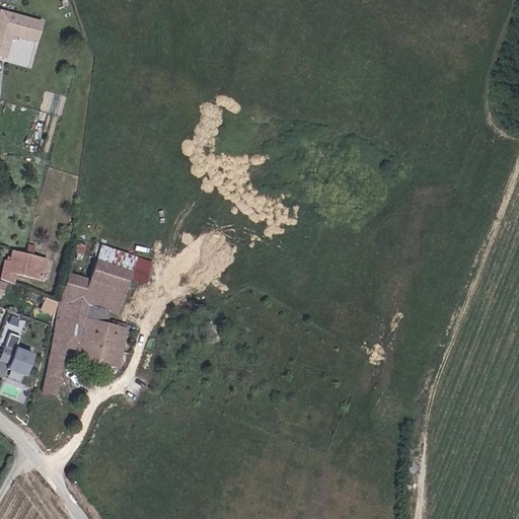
[(18,15),(2,10),(0,16),(0,54),(6,57),(12,34),(38,42),(43,22),(18,15)]
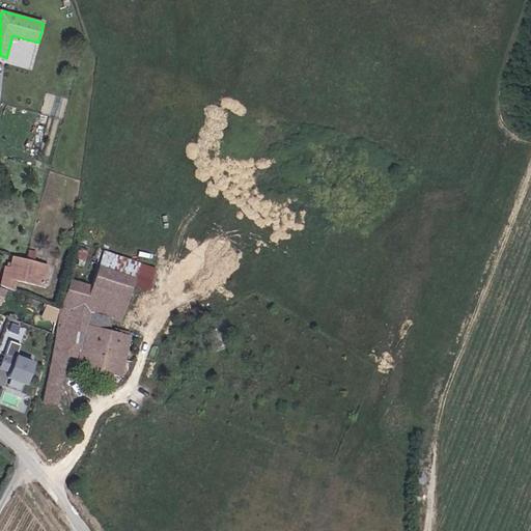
[(104,251),(99,268),(133,280),(132,283),(150,290),(157,277),(154,270),(104,251)]
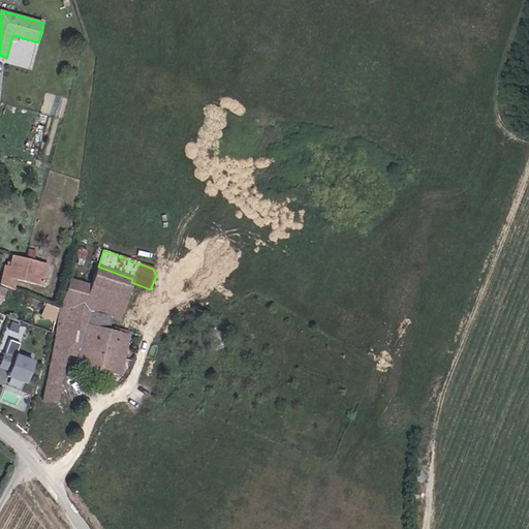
[(42,284),(45,266),(24,260),(10,257),(9,268),(4,267),(2,277),(18,280),(42,284)]
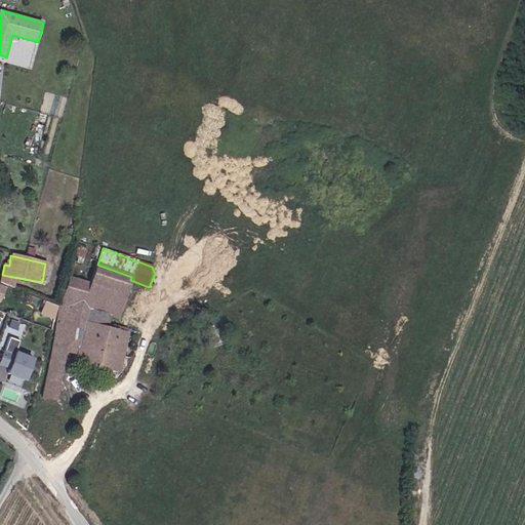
[(85,321),(90,309),(111,316),(117,318),(130,280),(131,277),(97,265),(90,283),(70,277),(62,303),(50,361),(63,363),(67,350),(69,344),(80,347),(78,352),(74,367),(82,369),(84,365),(118,374),(129,334),(106,327),(85,321)]
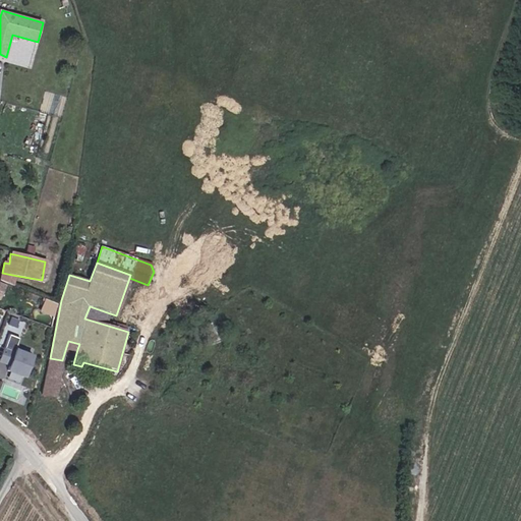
[(13,286),(17,276),(2,273),(1,280),(13,286)]
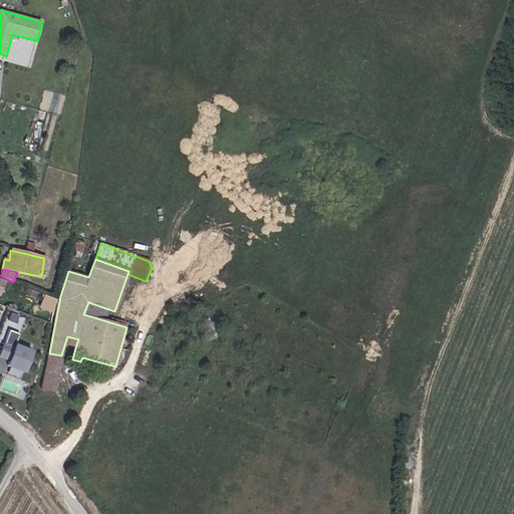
[(57,300),(46,296),(41,307),(52,312),(57,300)]
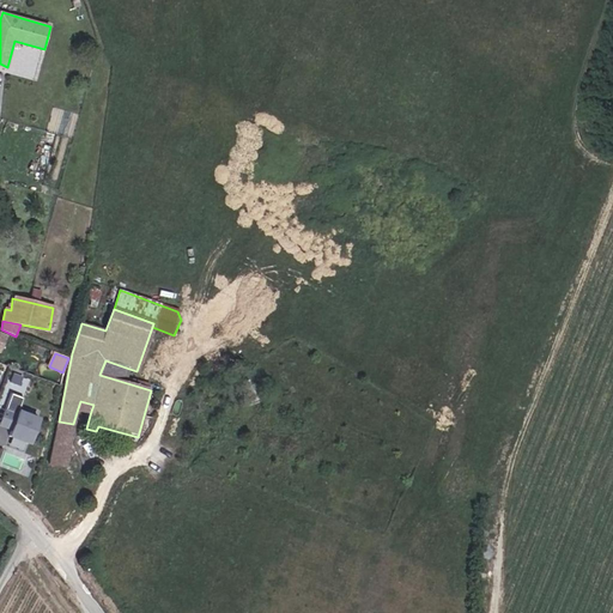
[(105,360),(99,375),(123,382),(129,369),(105,360)]
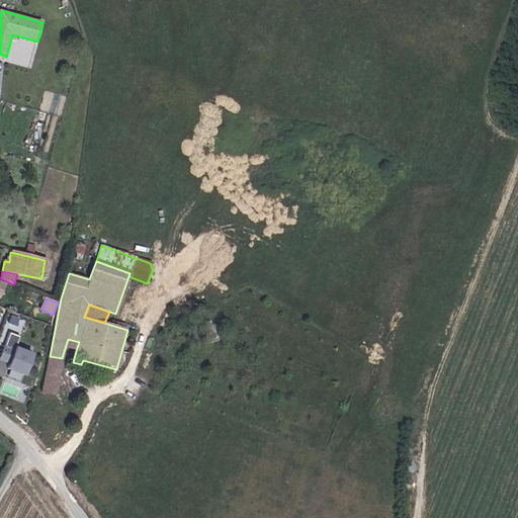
[(20,319),(13,316),(10,322),(17,325),(20,319)]
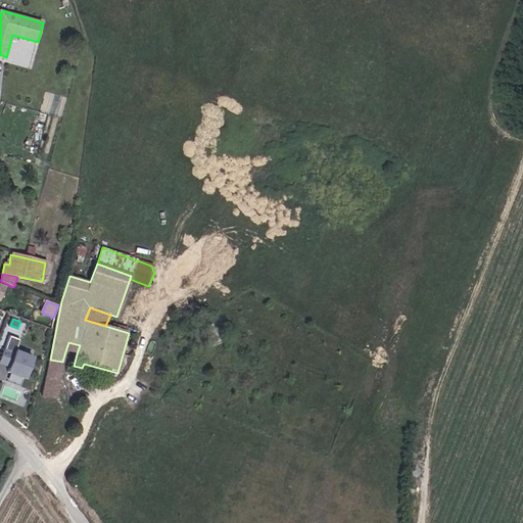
[(28,379),(36,358),(16,350),(20,339),(12,336),(2,363),(13,367),(11,373),(28,379)]
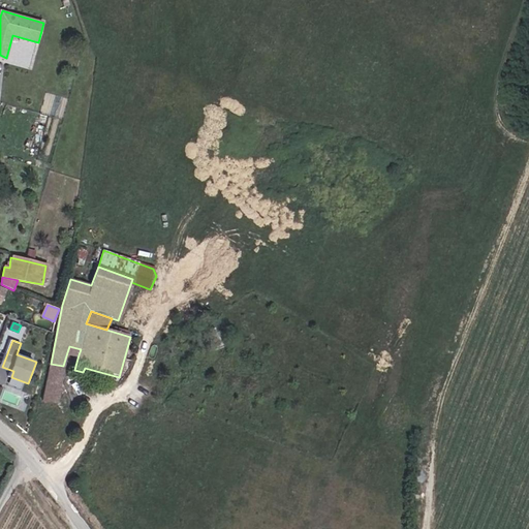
[(81,349),(69,346),(67,352),(79,354),(81,349)]
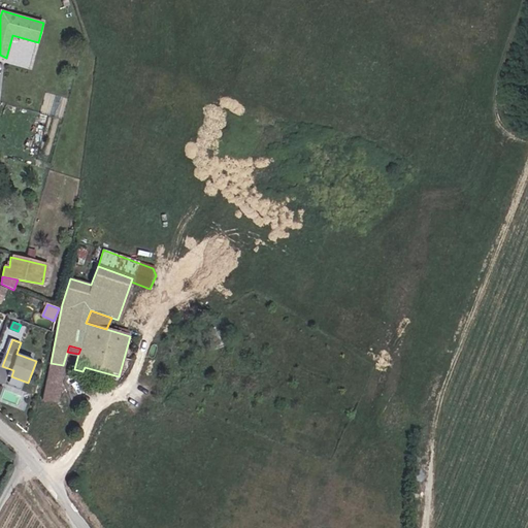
[(54,400),(63,365),(51,363),(41,397),(54,400)]
